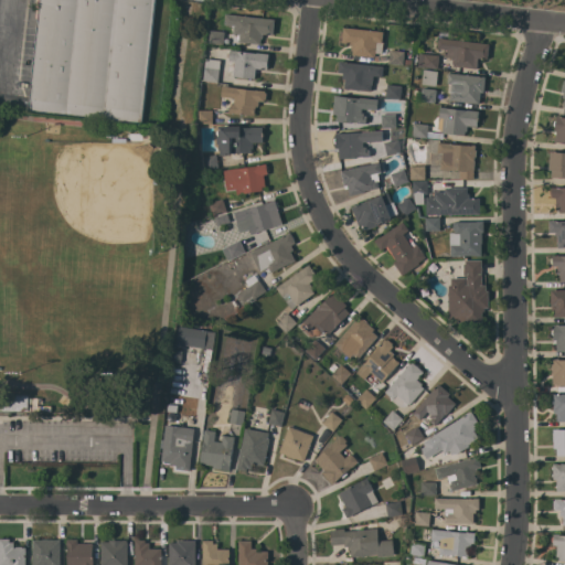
[(155,0),(141,125),(28,112),(39,19),(35,18),(36,0),(155,0)]
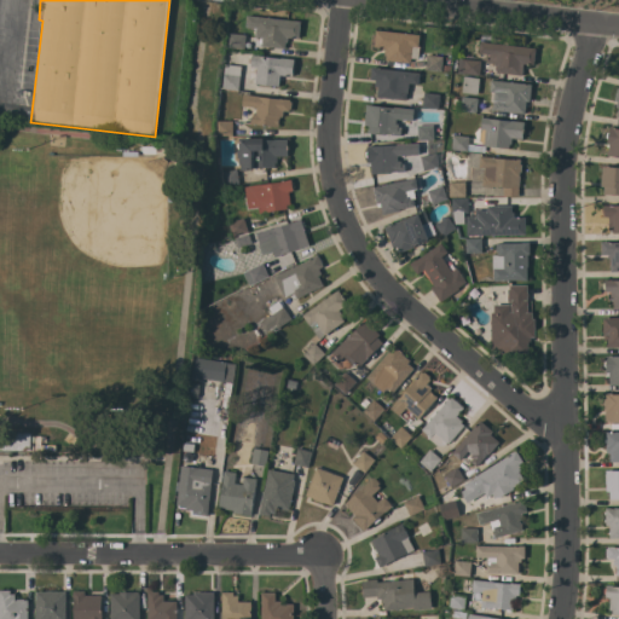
[(301,21),(299,38),(288,36),(287,42),(285,42),(284,48),(260,46),(261,44),(254,44),(258,16),(301,21)]
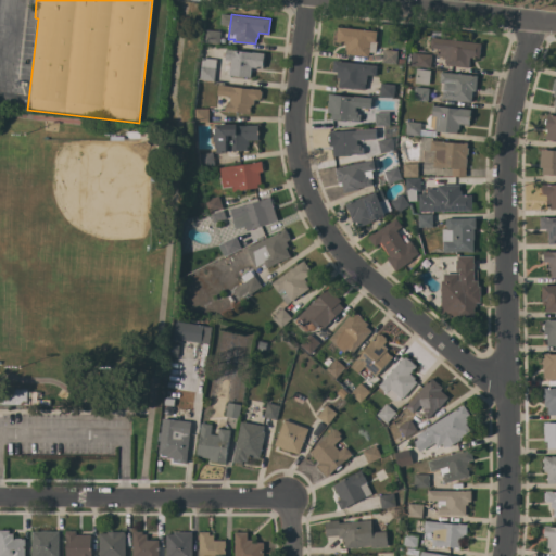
[(377,30),(376,41),(377,41),(376,52),(369,52),(369,54),(367,54),(367,57),(346,54),(346,50),(345,49),(345,43),(336,42),(337,38),(336,37),(336,35),(337,33),(338,30),(338,26),(377,30)]
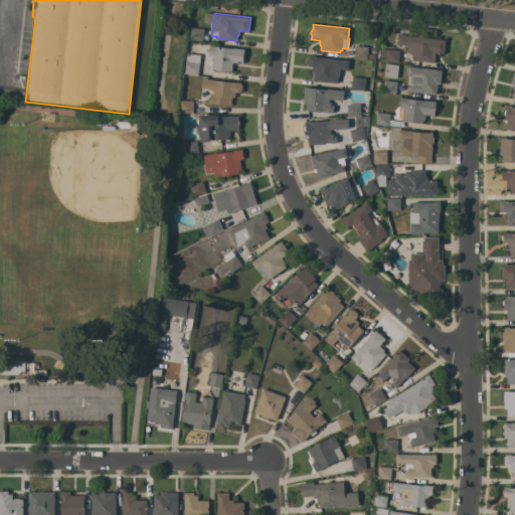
[(203,41),(189,39),(191,27),(204,28),(203,41)]
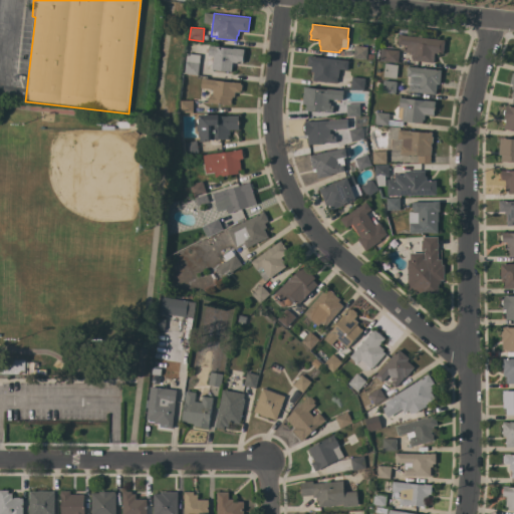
[(418,36),(418,35),(422,35),(422,37),(445,39),(444,53),(435,52),(434,57),(435,58),(435,60),(434,60),(434,62),(412,60),(412,58),(411,58),(412,52),(406,51),(407,44),(398,43),(399,34),(418,36)]
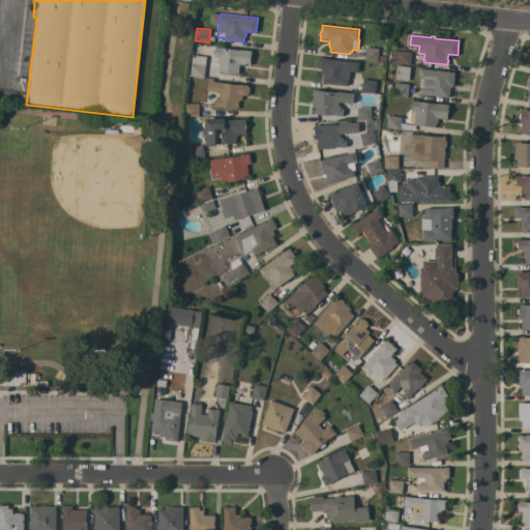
[(217,70),(217,68),(212,67),(213,56),(214,56),(215,47),(222,47),(222,48),(240,50),(240,49),(252,51),(252,55),(253,56),(253,60),(251,61),(251,65),(241,64),(240,67),(239,67),(239,74),(217,70)]
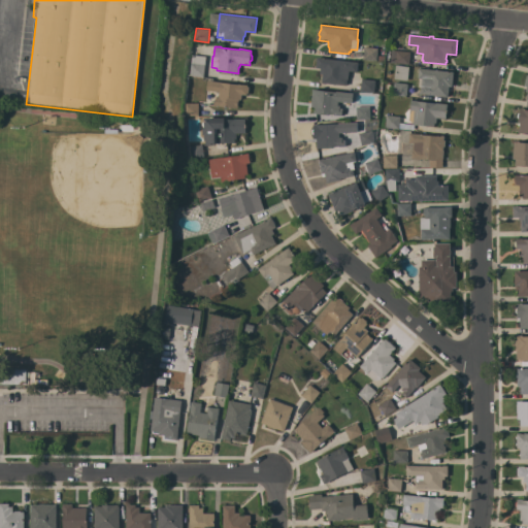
[(377,47),(376,60),(363,59),(364,46),(377,47)]
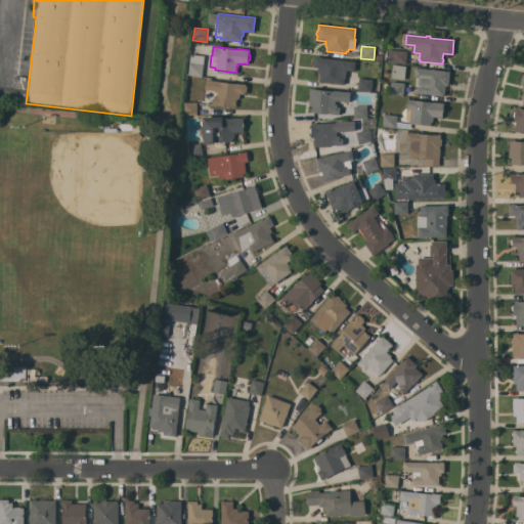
[(407,51),(405,63),(387,61),(388,49),(407,51)]
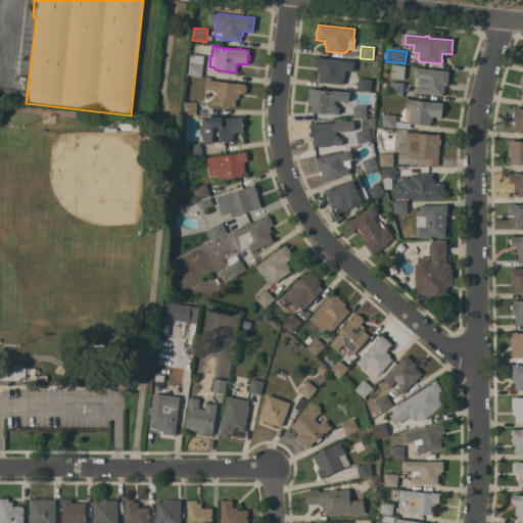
[(201,76),(187,75),(190,54),(203,55),(201,76)]
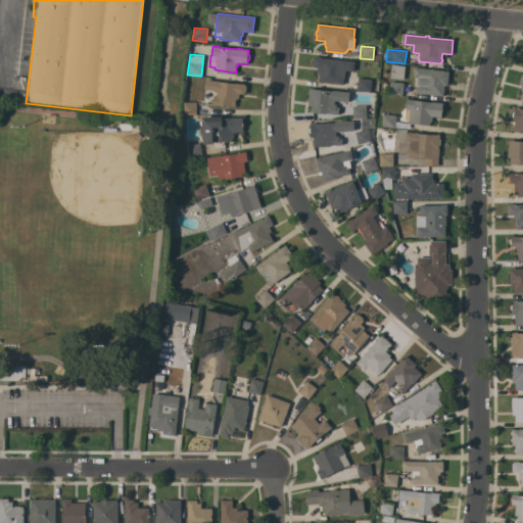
[(354,61),(353,70),(345,69),(344,78),(343,78),(343,84),(323,82),(323,83),(318,82),(319,73),(317,73),(317,67),(313,66),(314,56),(354,61)]
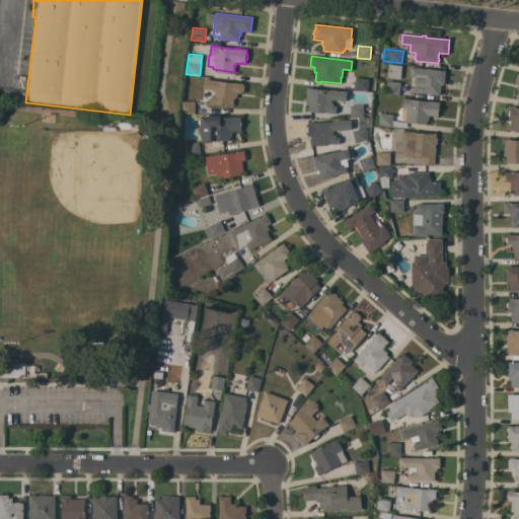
[(401,65),(400,78),(386,77),(388,64),(401,65)]
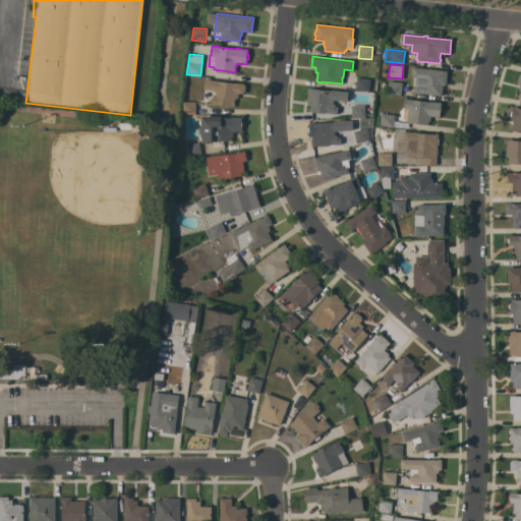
[(448,70),(446,84),(443,84),(442,96),(414,93),(416,77),(412,77),(413,67),(448,70)]
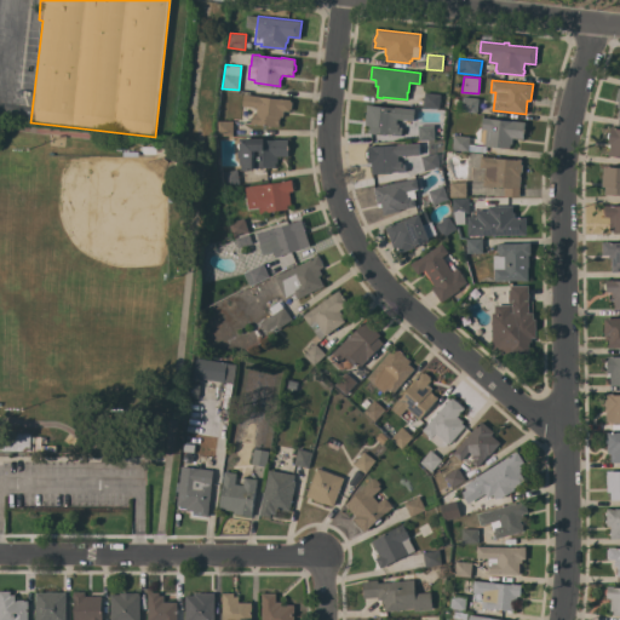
[(438,108),(423,107),(424,92),(441,95),(438,108)]
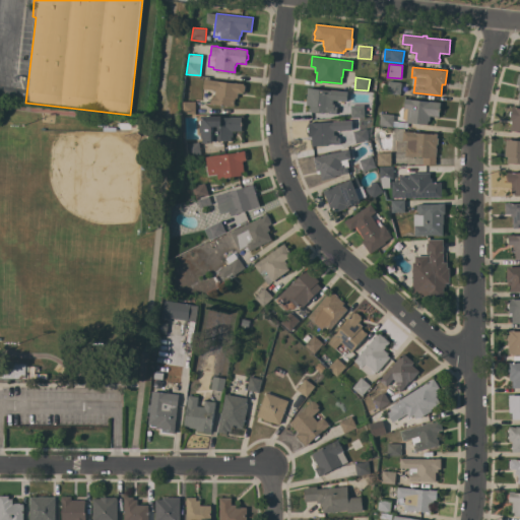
[(217,80),(237,82),(244,83),(244,85),(245,85),(245,91),(243,91),(243,93),(238,92),(237,98),(235,98),(235,100),(234,100),(234,106),(214,104),(214,105),(210,105),(211,98),(212,98),(212,94),(215,95),(215,89),(203,88),(204,79),(217,80)]
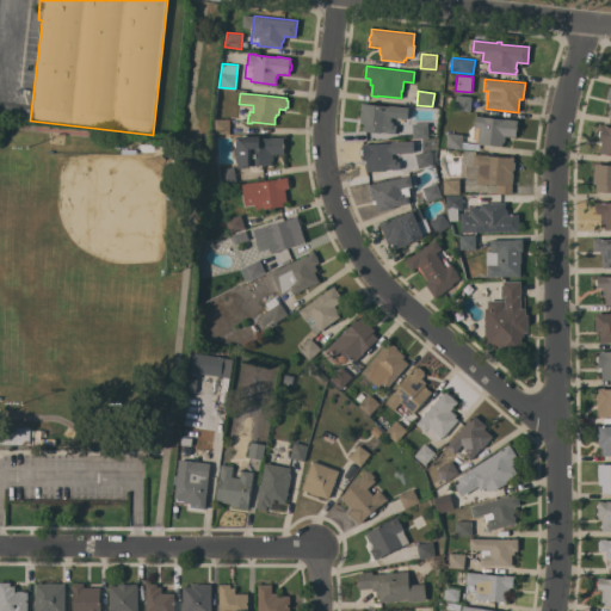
[(471,97),(470,111),(454,109),(456,96),(471,97)]
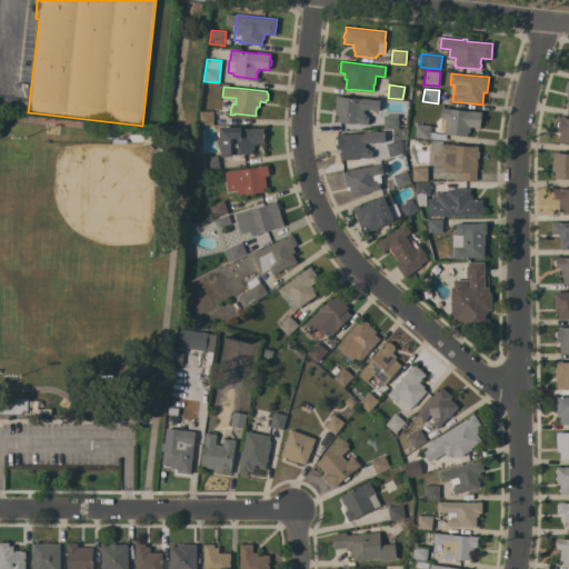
[(417,90),(423,91),(422,100),(415,99),(417,90)]
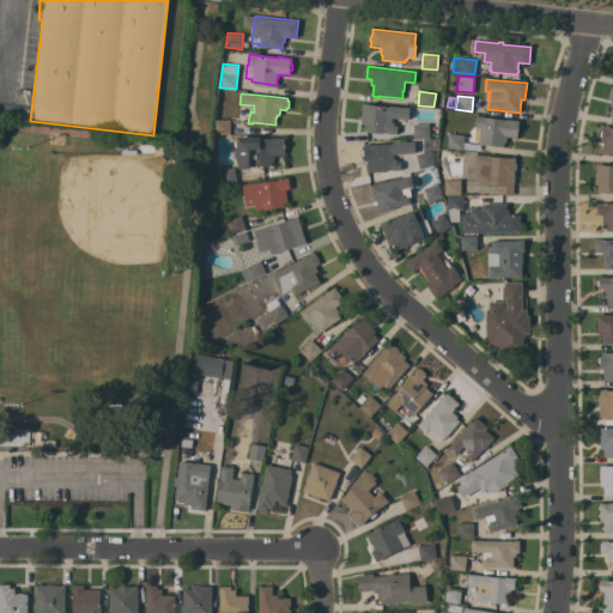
[(363,103),(390,107),(390,105),(410,108),(408,119),(393,117),(392,122),(394,122),(394,126),(398,126),(396,134),(387,133),(381,132),(381,133),(364,132),(365,123),(360,123),(363,103)]
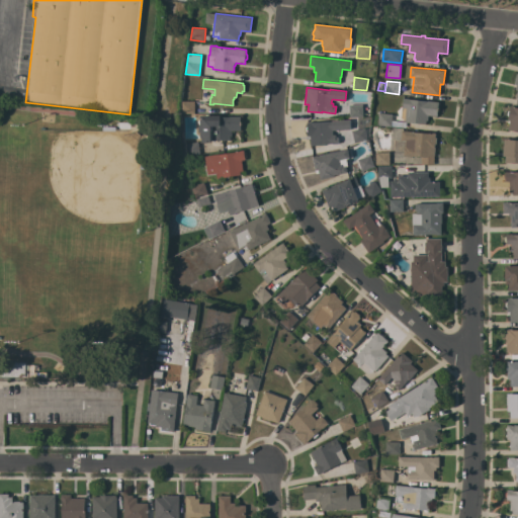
[(406,122),(406,121),(405,120),(401,117),(402,107),(403,97),(409,98),(409,99),(427,101),(427,100),(438,101),(437,115),(428,114),(428,120),(426,119),(425,124),(406,122)]
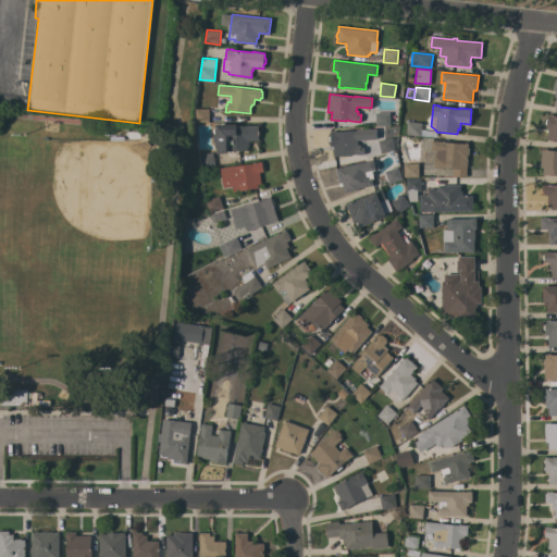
[(209,122),(196,122),(196,108),(209,109),(209,122)]
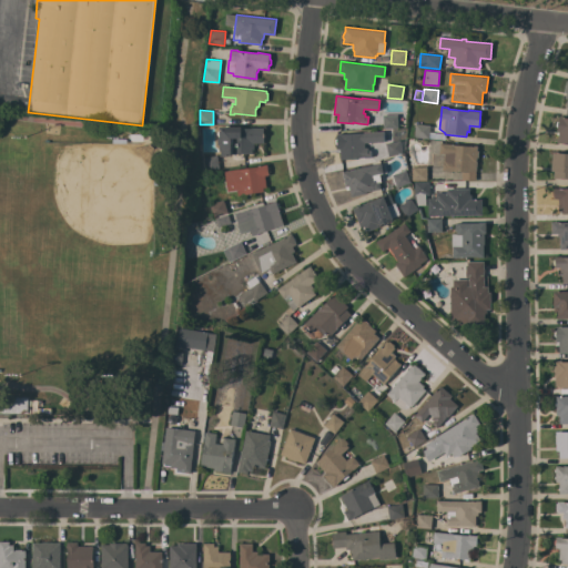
[(397,114),(398,128),(384,129),(383,115),(397,114)]
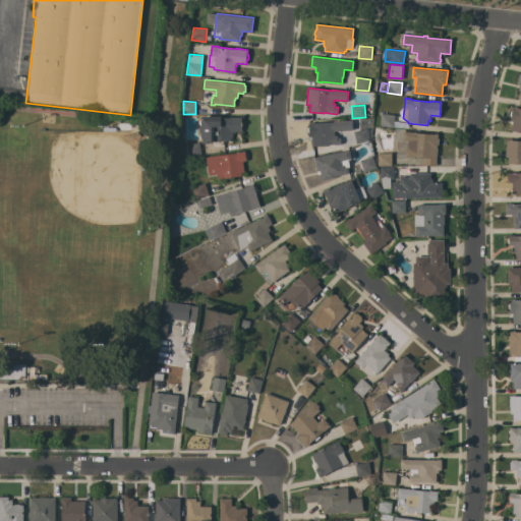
[(520,108),(520,132),(511,130),(512,123),(511,123),(511,121),(512,116),(510,115),(511,111),(513,110),(513,107),(516,107),(516,108),(520,108)]
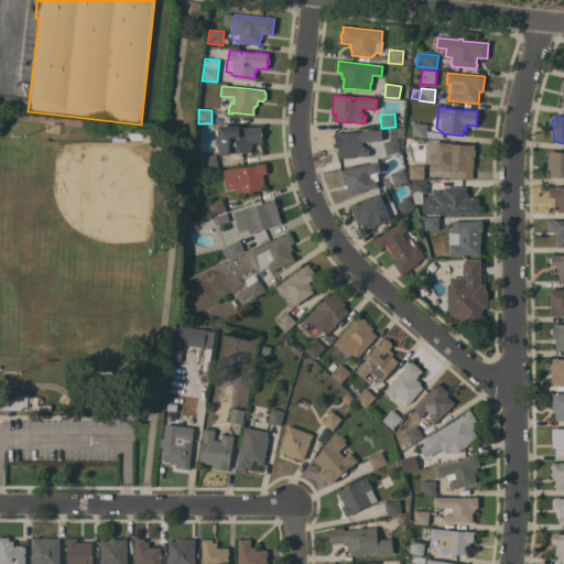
[(426,125),(425,138),(411,137),(412,122),(426,125)]
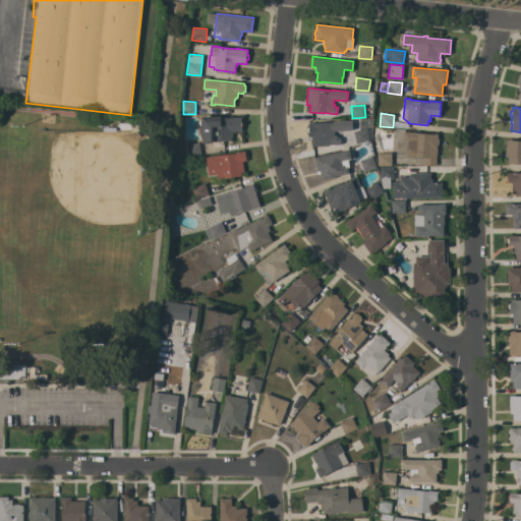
[(199,126),(201,126),(201,116),(222,116),(222,117),(241,117),(242,131),(233,131),(233,136),(232,136),(232,142),(228,142),(228,140),(223,140),(223,141),(221,142),(221,140),(218,140),(218,142),(217,142),(217,141),(214,141),(214,140),(213,140),(213,142),(204,142),(204,138),(201,138),(201,132),(200,132),(199,126)]
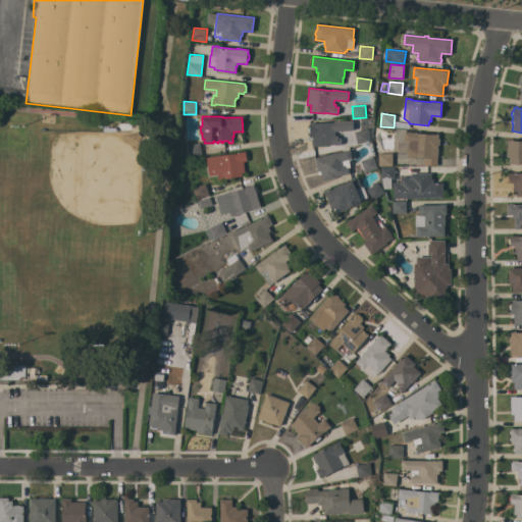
[(353,120),(353,129),(342,131),(343,138),(341,139),(341,145),(335,145),(335,144),(327,145),(327,146),(313,147),(313,145),(312,145),(312,142),(313,142),(313,140),(310,140),(310,134),(309,135),(307,133),(307,127),(308,125),(310,126),(310,122),(315,122),(334,121),(353,120)]
